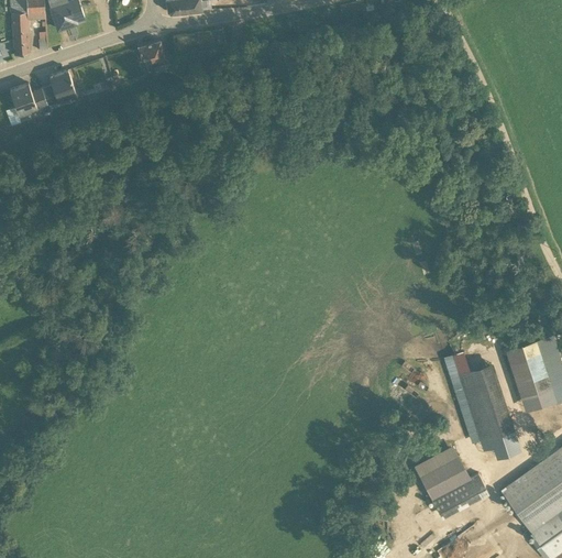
[(30,24),(46,22),(44,0),(10,0),(15,58),(30,57),(30,24)]
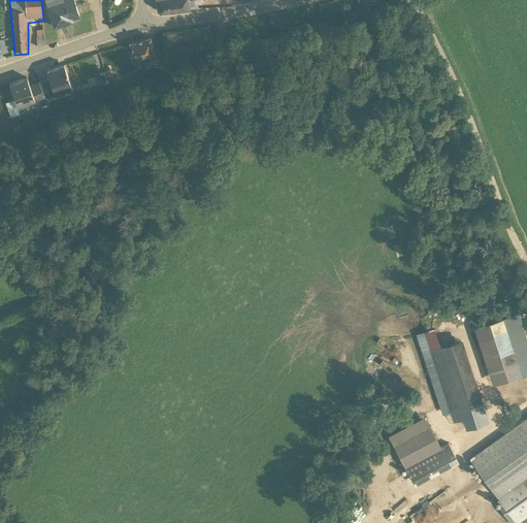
[(63,0),(52,0),(44,3),(54,33),(74,27),(73,24),(80,21),(74,1),(72,2),(70,0),(65,0),(63,1),(63,0)]
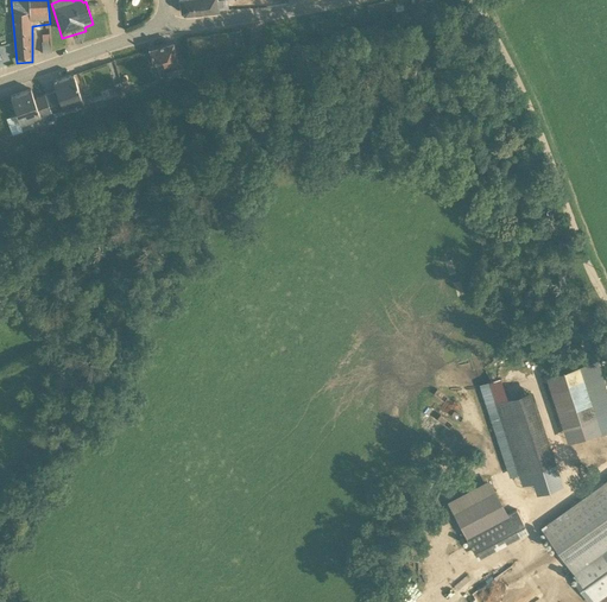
[(239,0),(190,0),(179,2),(182,16),(184,18),(217,14),(217,13),(229,13),(228,4),(236,2),(236,1),(239,0)]
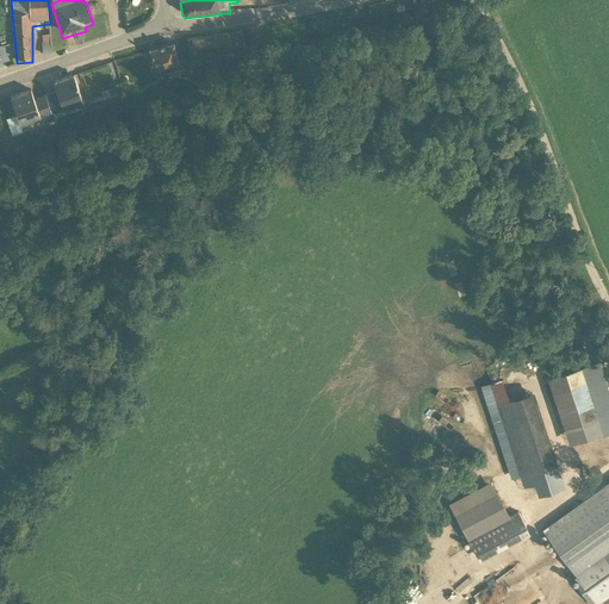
[(383,16),(396,13),(393,5),(381,7),(383,16)]
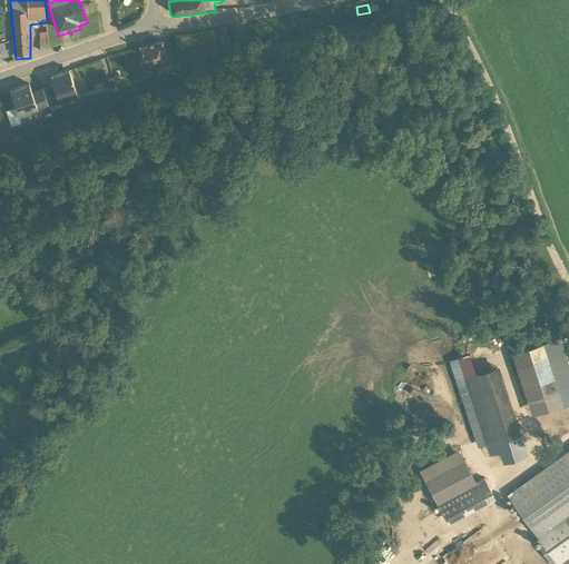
[(346,17),(357,15),(356,7),(344,10),(346,17)]
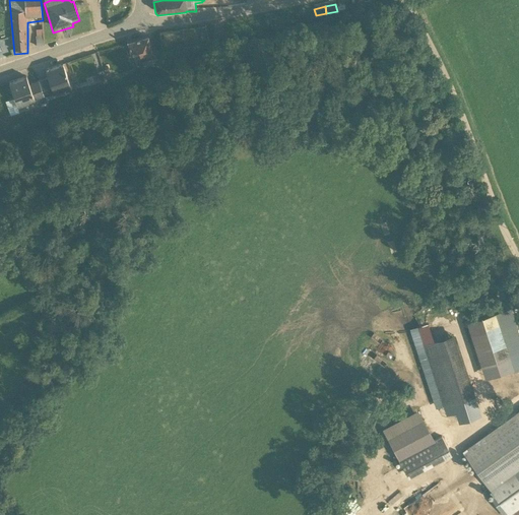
[(45,39),(38,40),(38,49),(46,49),(45,39)]
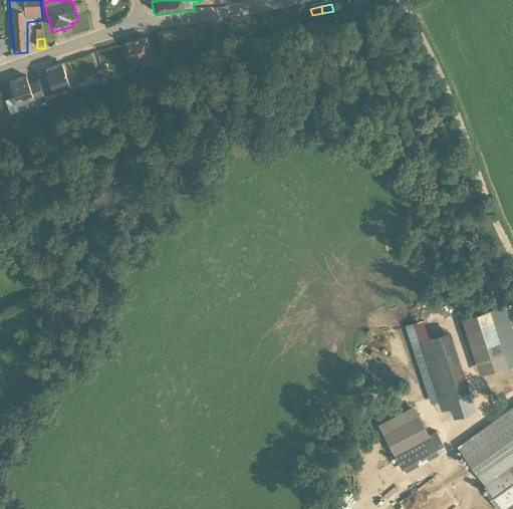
[(146,39),(126,45),(130,54),(136,52),(138,58),(151,55),(146,39)]
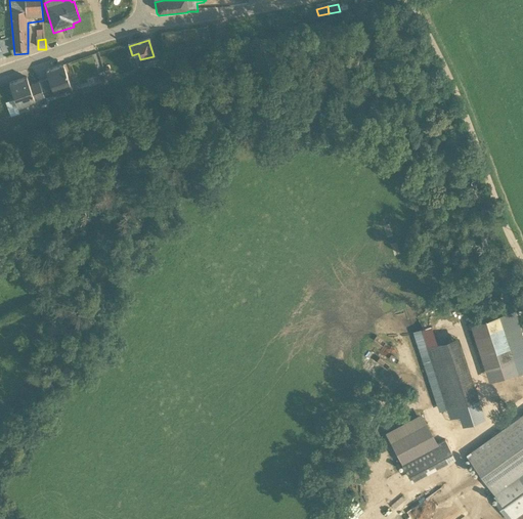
[(138,53),(132,55),(134,61),(140,59),(138,53)]
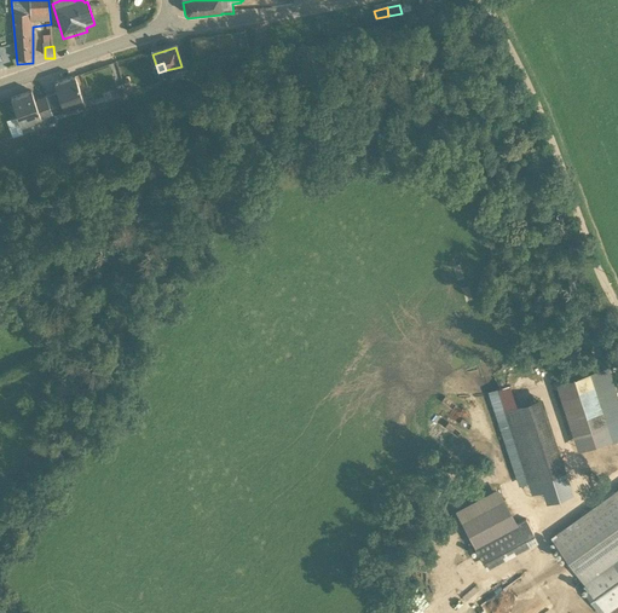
[(183,82),(180,75),(169,80),(172,86),(183,82)]
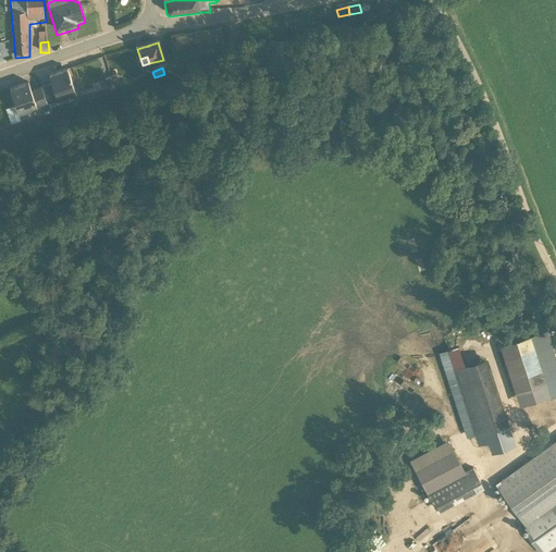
[(76,98),(68,73),(49,80),(51,85),(53,86),(51,89),(50,89),(42,92),(48,108),(76,98)]
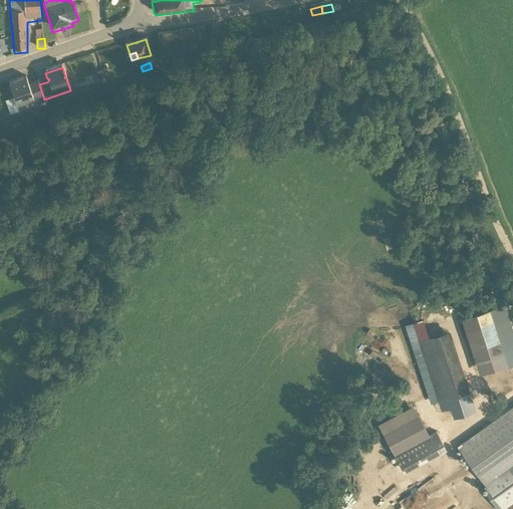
[(102,73),(97,75),(101,86),(106,84),(102,73)]
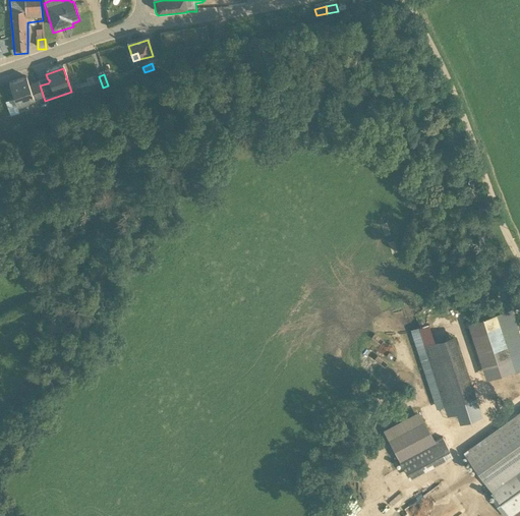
[(26,81),(10,88),(15,103),(5,106),(10,120),(20,117),(17,111),(45,101),(40,86),(33,89),(31,92),(26,90),(29,86),(26,81)]
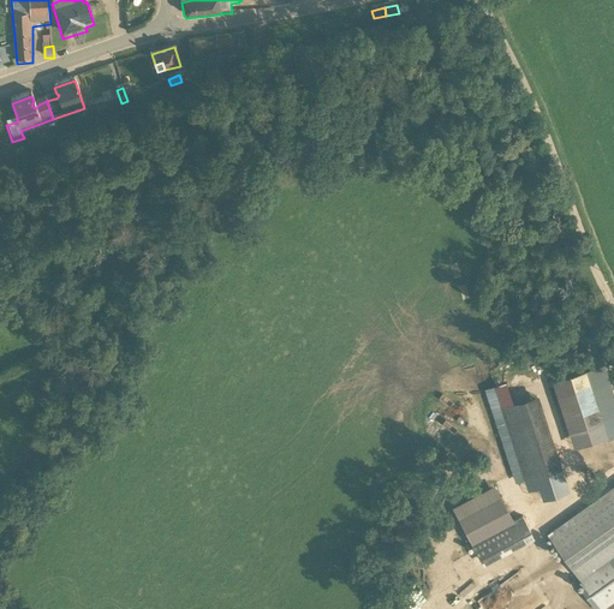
[(574,449),(608,439),(585,372),(552,383),(574,449)]
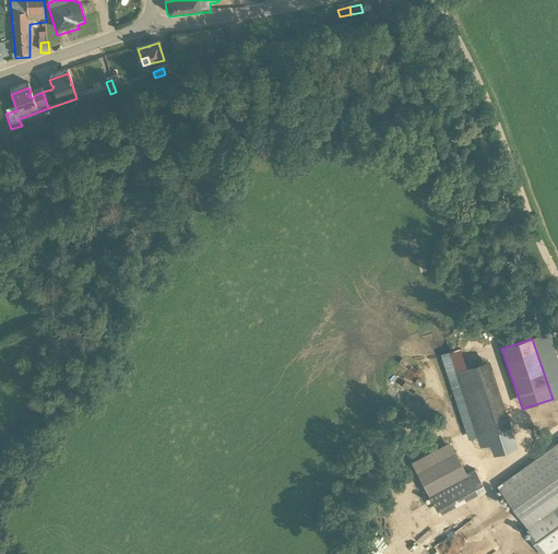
[(494,457),(518,448),(489,361),(466,367),(460,350),(440,356),(469,441),(477,439),(482,449),(490,447),(494,457)]
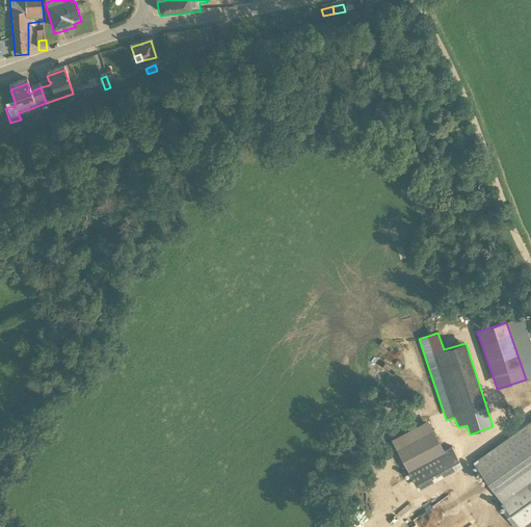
[(530,420),(472,463),(504,508),(501,510),(512,526),(525,526),(530,522),(530,420)]
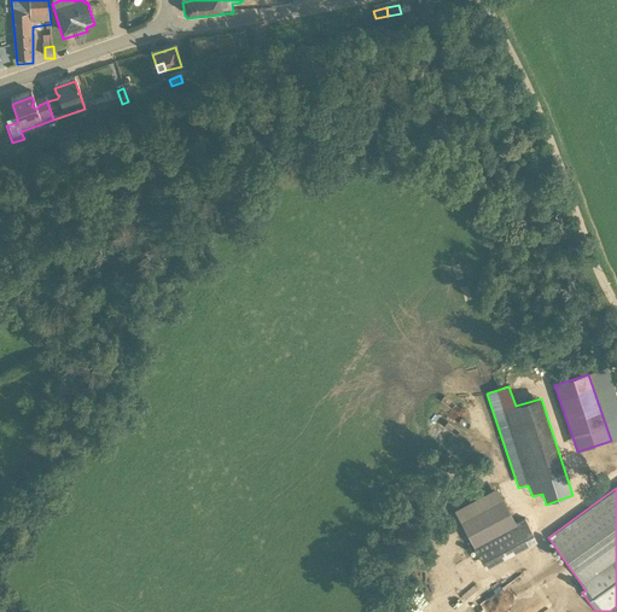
[(498,489),(454,512),(485,570),(537,543),(525,520),(516,524),(498,489)]
